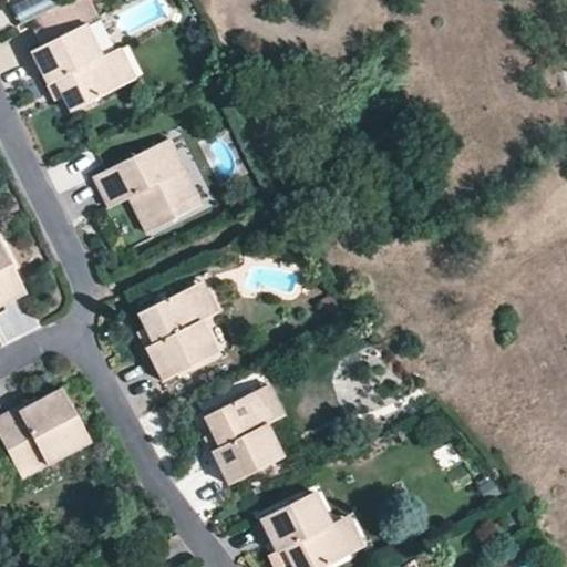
[(93,18),(83,0),(63,0),(27,19),(38,44),(82,23),(93,18)]
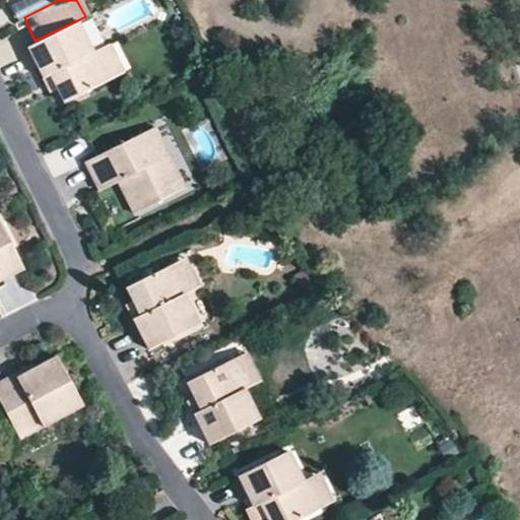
[(75,21),(35,41),(25,45),(42,76),(50,72),(55,85),(62,99),(109,76),(94,46),(88,49),(75,21)]
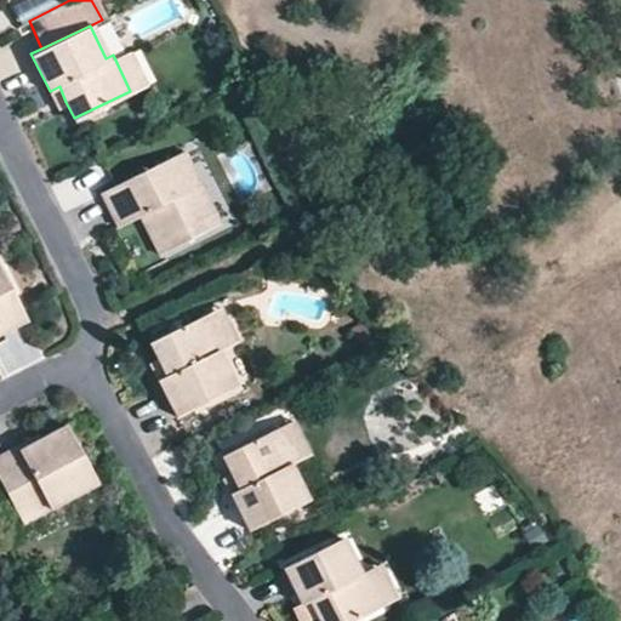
[(130,91),(141,85),(125,49),(113,55),(130,91)]
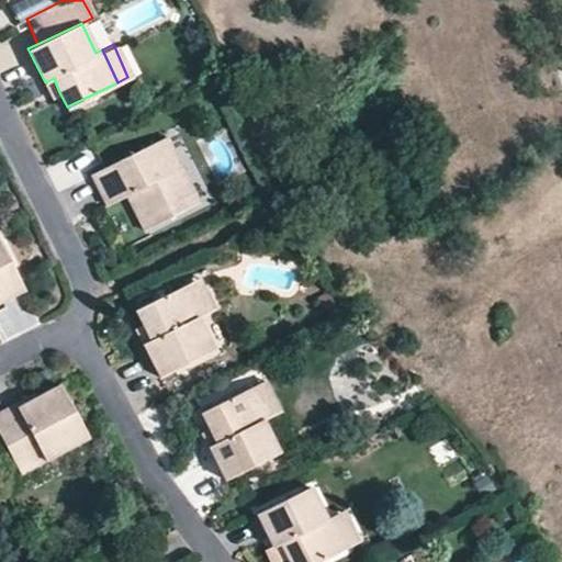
[(54,78),(45,82),(51,94),(59,92),(54,78)]
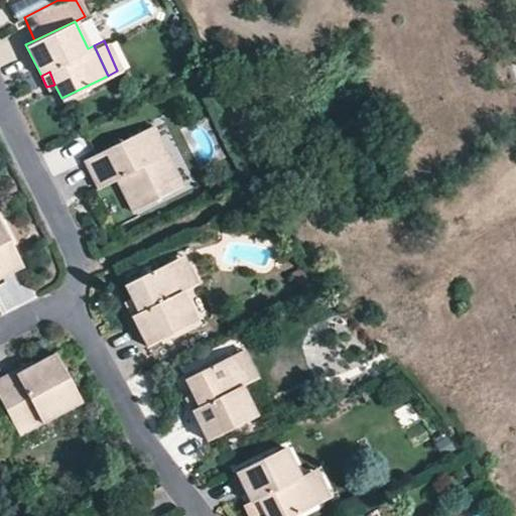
[(84,159),(99,187),(117,179),(133,211),(175,189),(162,161),(168,157),(152,125),(84,159)]
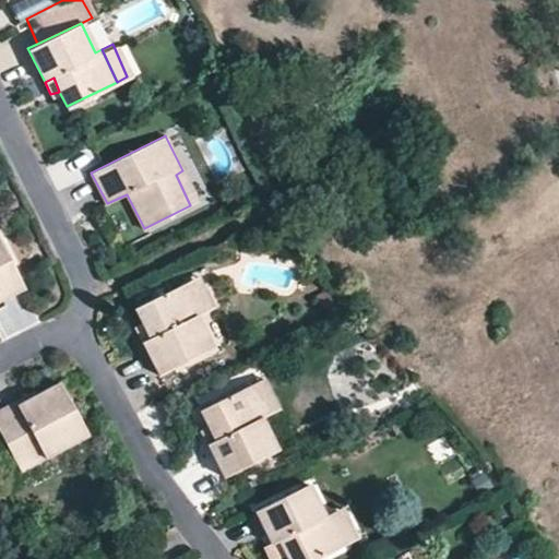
[(190,205),(198,201),(182,170),(176,175),(190,205)]
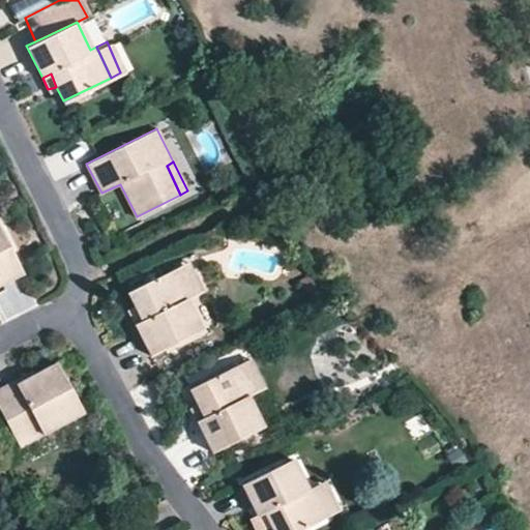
[(0,283),(22,272),(0,228),(0,283)]
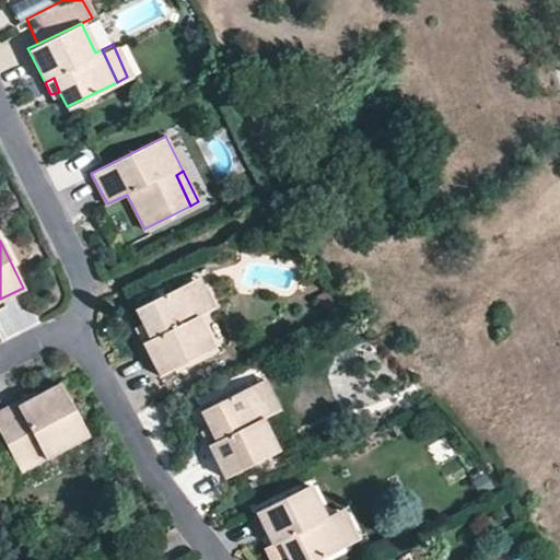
[(195,278),(185,283),(200,315),(210,310),(195,278)]
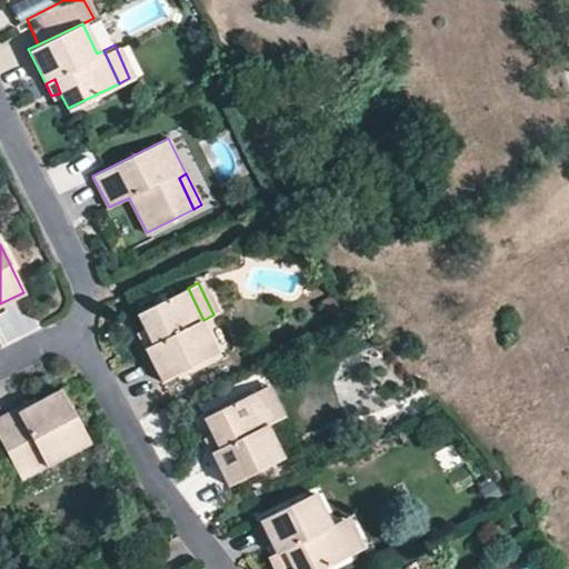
[(135,313),(145,331),(152,347),(145,349),(160,381),(215,355),(199,322),(203,320),(188,288),(135,313)]
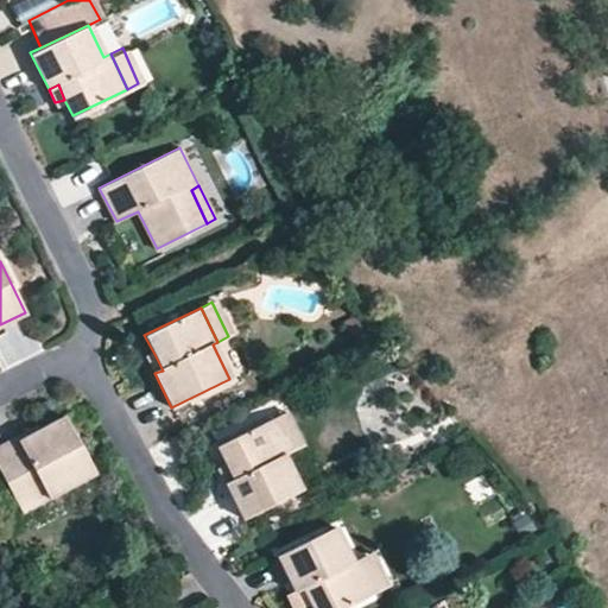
[(154,354),(146,359),(154,373),(163,371),(154,354)]
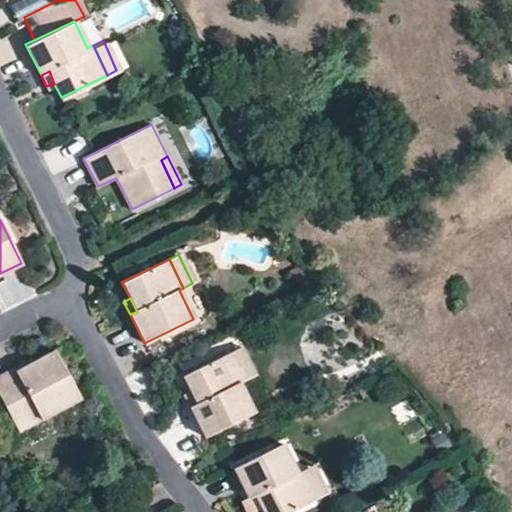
[(239,347),(230,352),(244,379),(253,375),(239,347)]
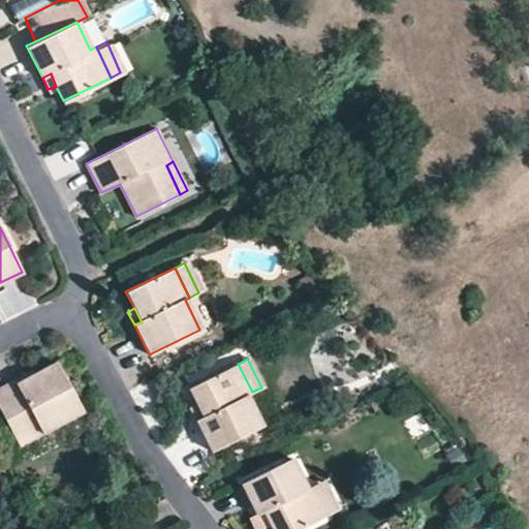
[(0,385),(0,404),(20,441),(85,410),(61,363),(37,374),(21,382),(20,377),(0,385)]
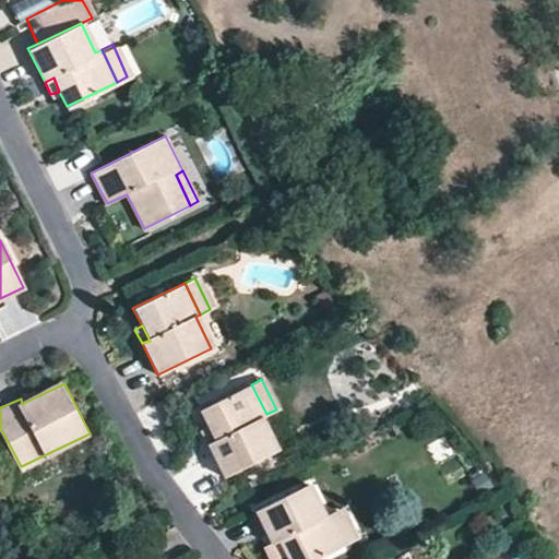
[(206,444),(223,477),(276,452),(261,417),(266,414),(251,384),(200,408),(209,426),(215,440),(206,444)]
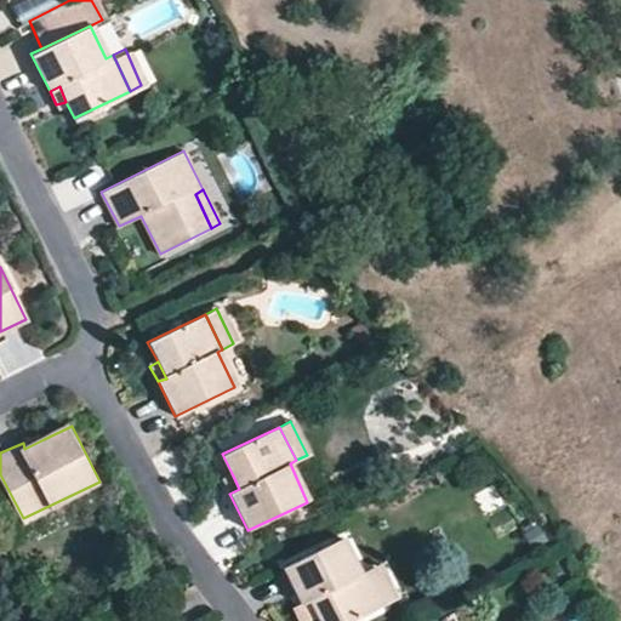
[(44,439),(40,434),(23,443),(24,449),(44,439)]
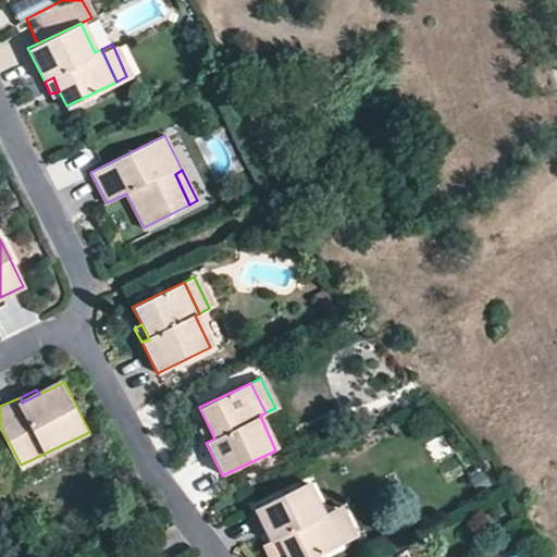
[(206,443),(214,438),(208,424),(198,428),(206,443)]
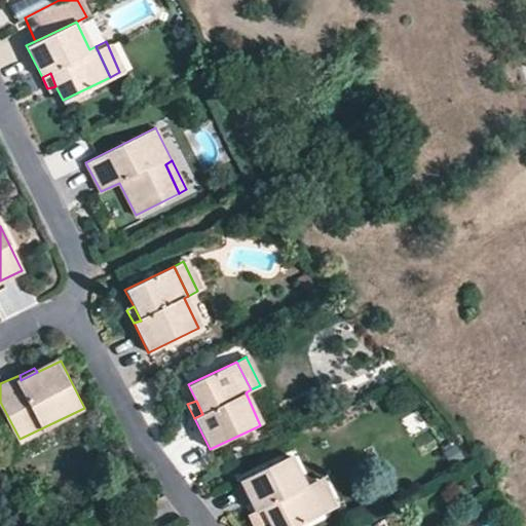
[(305,484),(290,455),(241,482),(257,513),(263,511),(269,522),(270,525),(293,525),(326,510),(311,481),(305,484)]
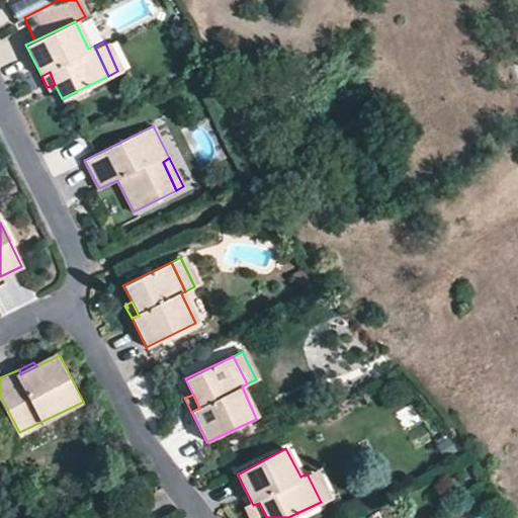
[(321,502),(330,498),(316,469),(307,473),(321,502)]
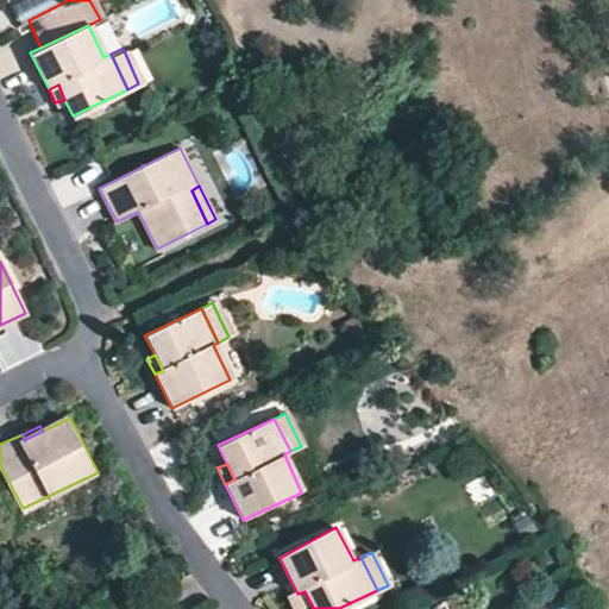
[(303,607),(312,604),(305,591),(297,594),(303,607)]
